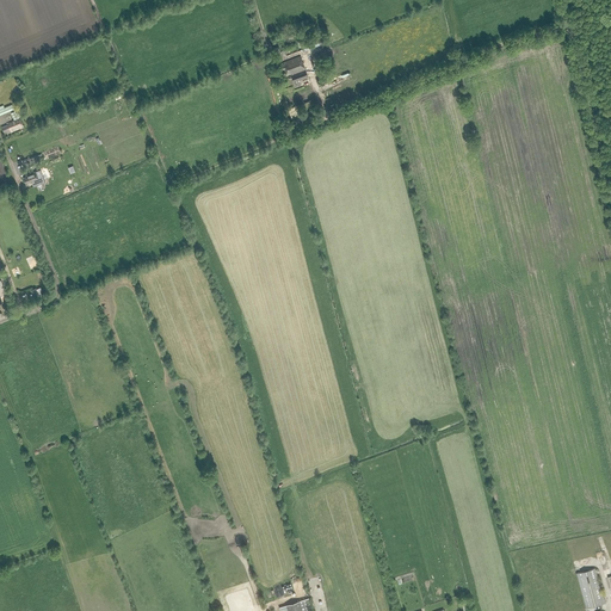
[(300,45),(302,50),(302,51),(323,43),(320,35),(298,43),(300,45)]
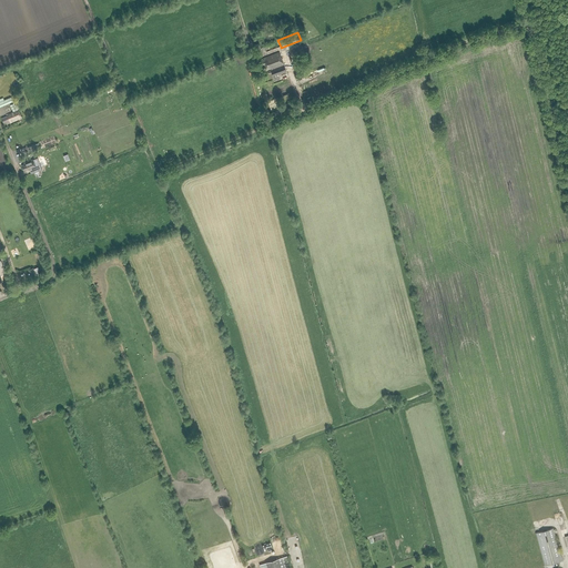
[(272,69),(284,64),(280,52),(264,58),(264,59),(260,61),(262,66),(265,64),(266,70),(270,69),(272,68),(272,69)]
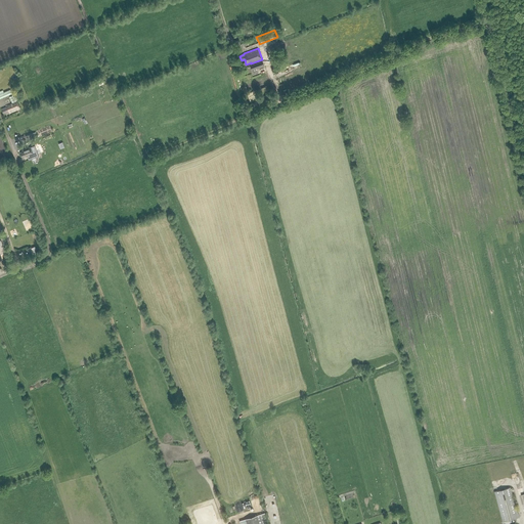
[(258,74),(257,70),(264,67),(262,59),(251,63),(251,62),(249,63),(254,75),(258,74)]
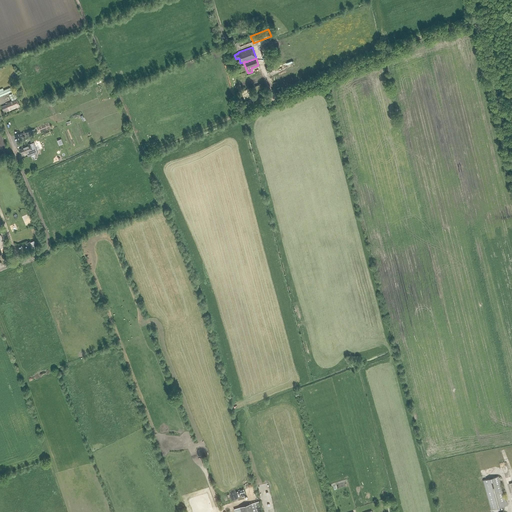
[(0,96),(12,92),(10,87),(4,90),(3,88),(0,89),(0,96)]
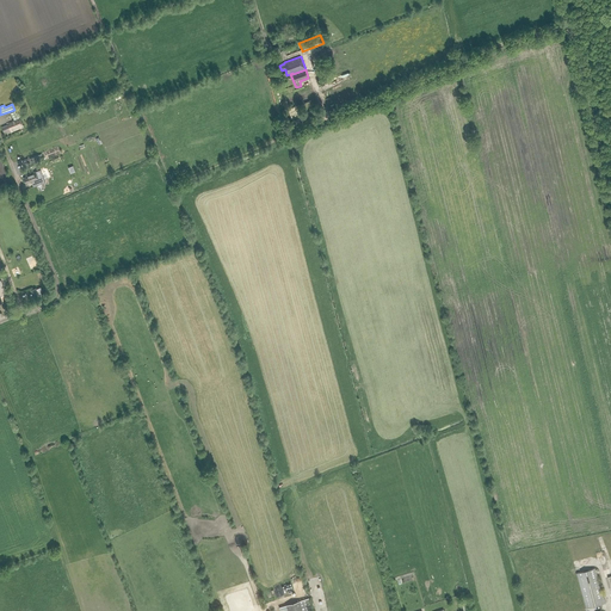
[(308,117),(315,113),(313,110),(298,116),(295,106),(288,110),(292,119),(295,117),(296,121),(303,118),(304,122),(309,119),(308,117)]
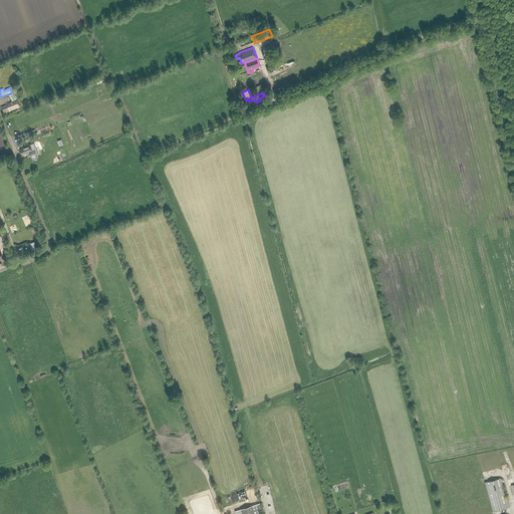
[(6,104),(2,107),(4,111),(5,110),(6,112),(20,106),(16,99),(5,103),(6,104)]
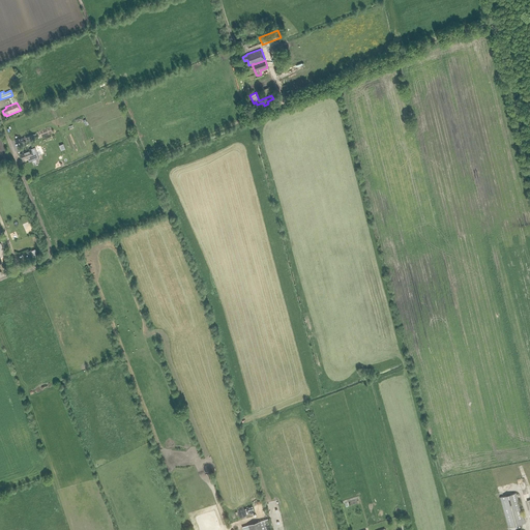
[(47,143),(39,145),(42,156),(50,154),(47,143)]
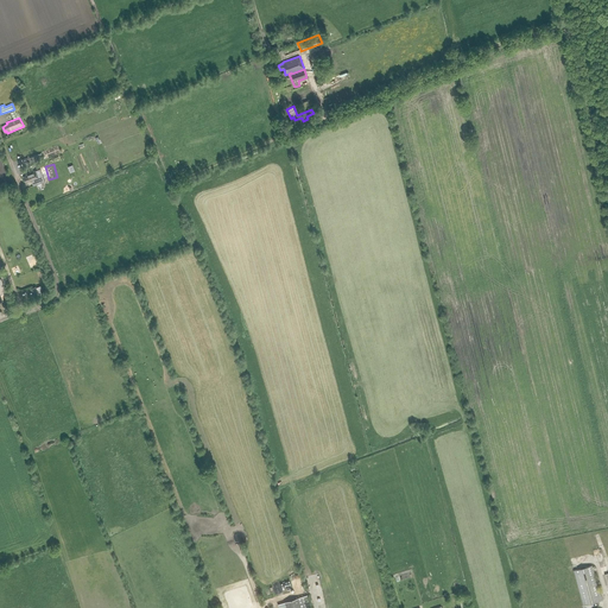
[(24,177),(26,183),(30,182),(30,183),(35,181),(35,179),(39,178),(36,171),(25,175),(26,176),(24,177)]
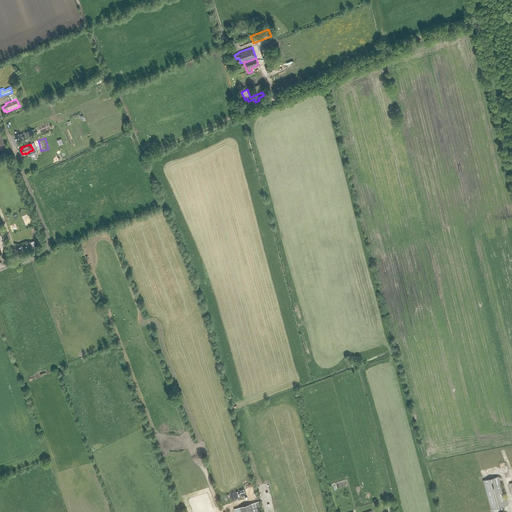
[(29,245),(30,245),(32,250),(37,248),(34,240),(28,242),(29,245)]
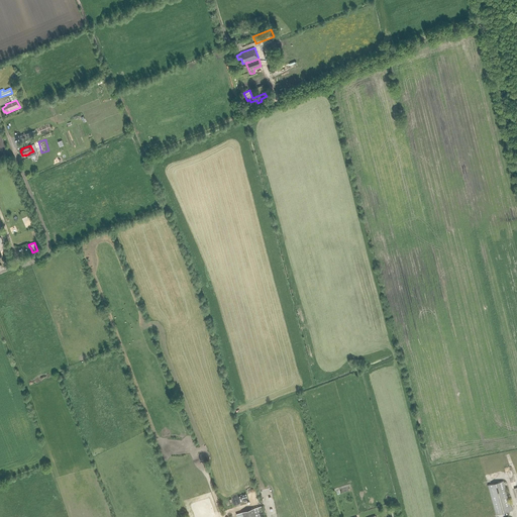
[(504,481),(488,485),(496,515),(512,511),(511,505),(510,505),(504,481)]
